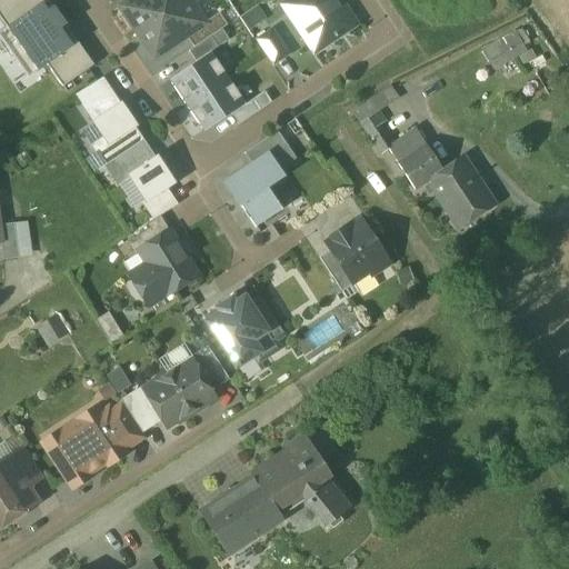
[(77,43),(47,0),(6,28),(37,71),(77,43)]
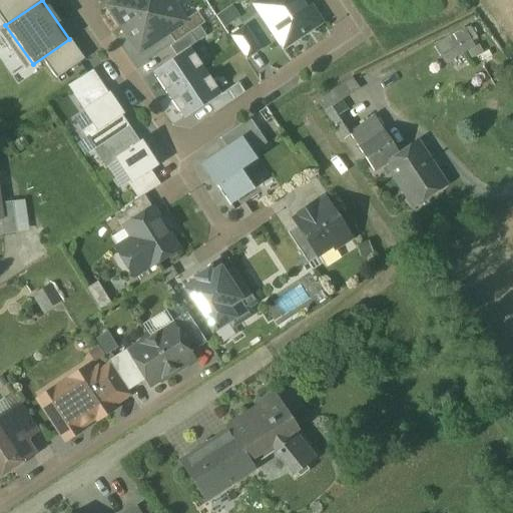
[(117,0),(108,6),(123,30),(167,0),(117,0)]
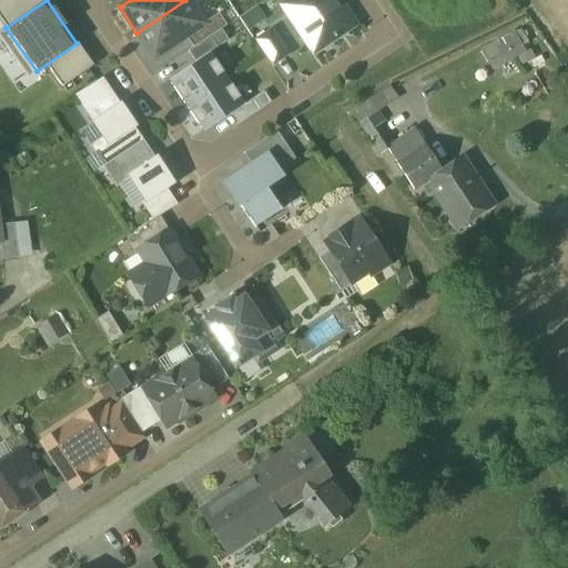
[(189,0),(185,0),(137,33),(154,59),(178,42),(178,43),(186,37),(205,24),(205,23),(189,0)]
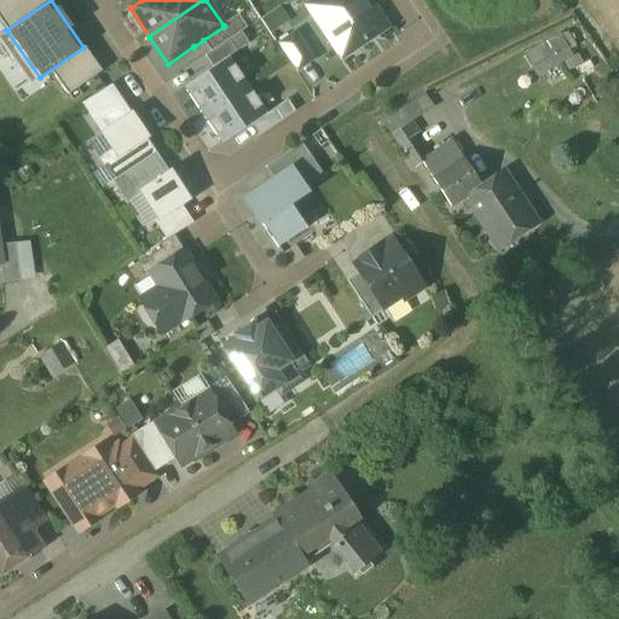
[(388,28),(369,0),(317,0),(336,28),(325,34),(328,36),(327,36),(342,59),(388,28)]
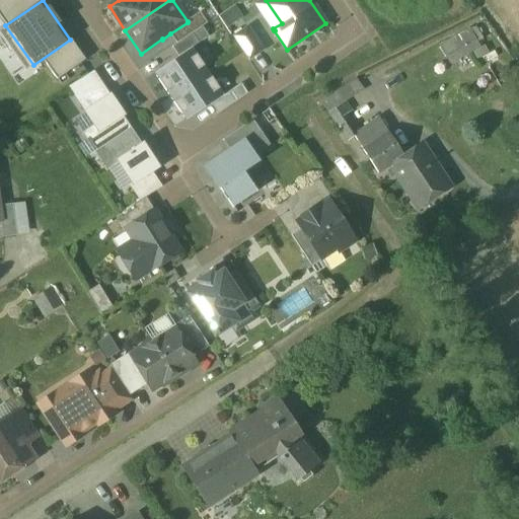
[(200,12),(188,21),(188,22),(170,33),(177,44),(203,26),(207,23),(200,12)]
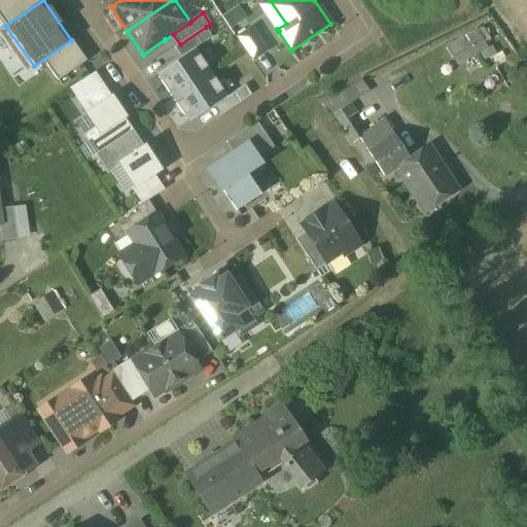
[(180,44),(175,48),(181,58),(196,49),(212,37),(211,35),(206,27),(180,44)]
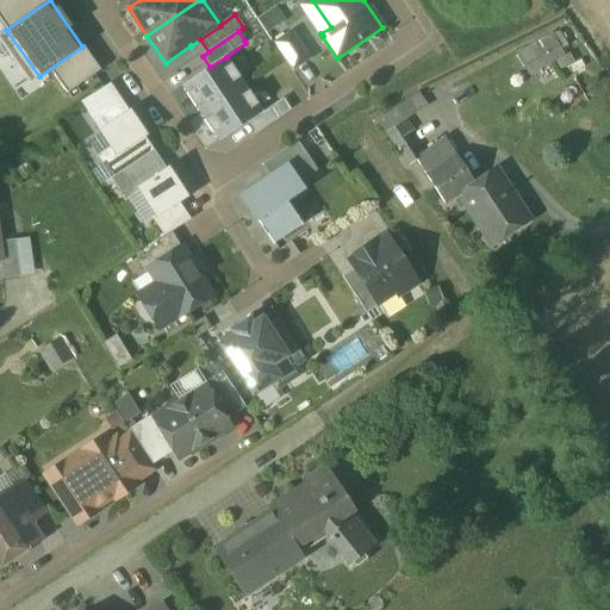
[(309,60),(291,32),(285,37),(275,43),(293,70),(309,60)]
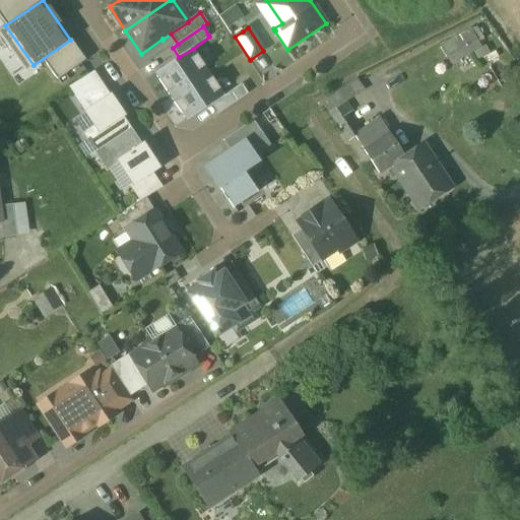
[(470,29),(440,47),(450,65),(481,48),(470,29)]
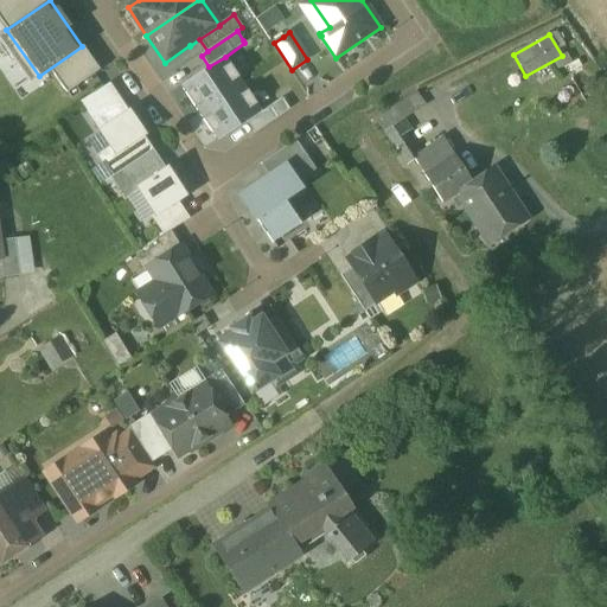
[(209,66),(180,87),(199,114),(235,90),(243,84),(225,57),(209,66)]
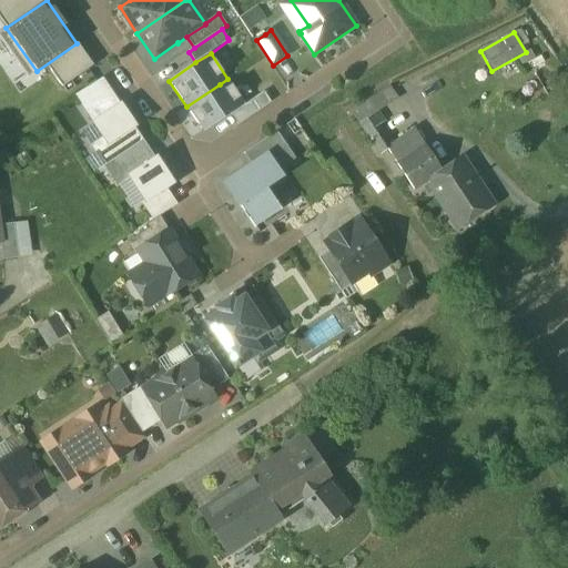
[(102,78),(75,94),(83,109),(111,90),(102,78)]
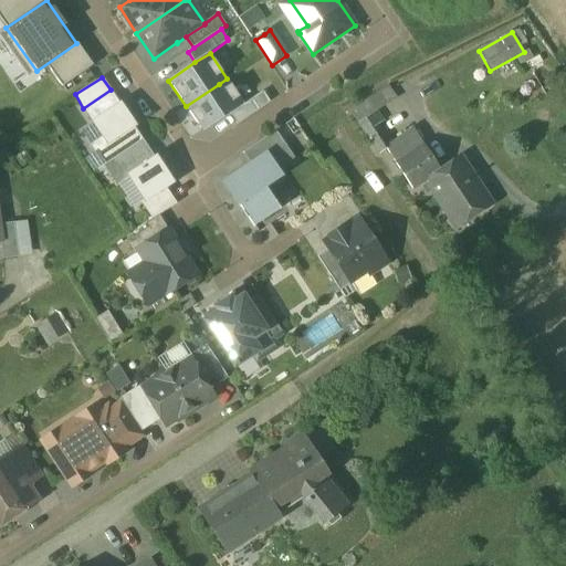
[(227,79),(219,84),(186,106),(202,132),(230,114),(244,104),(227,79)]
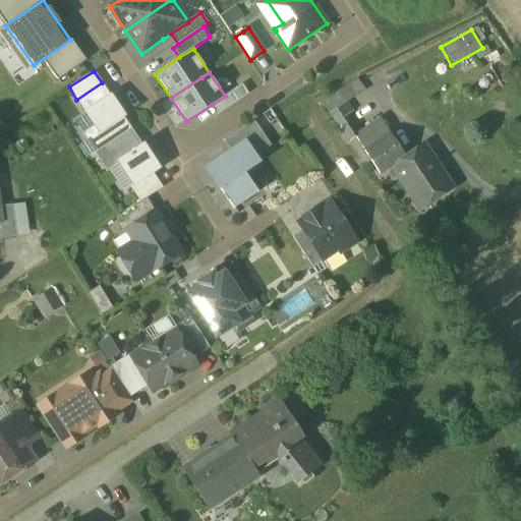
[(356,79),(320,101),(328,114),(346,103),(364,93),(356,79)]
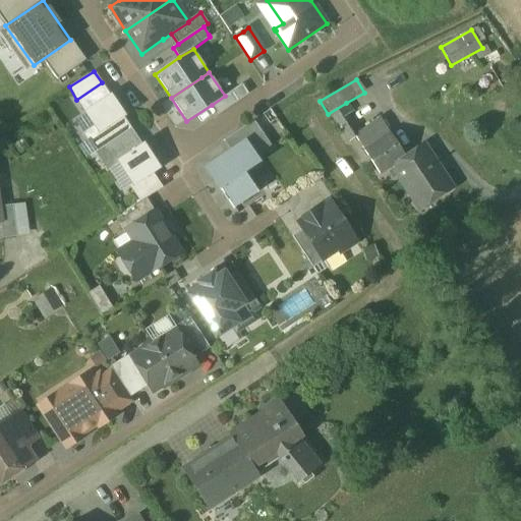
[(102,82),(76,100),(85,113),(111,97),(102,82)]
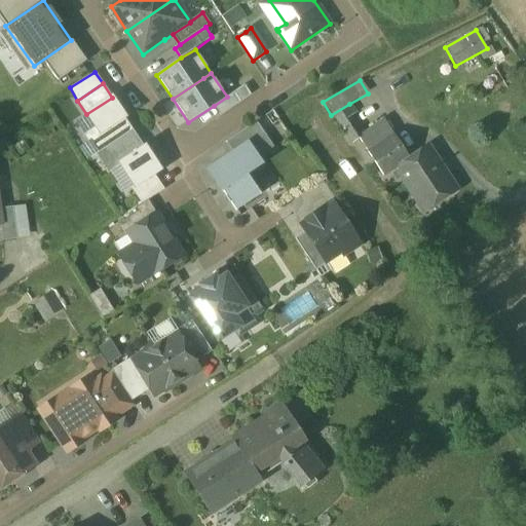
[(227,97),(214,106),(221,116),(251,96),(245,85),(227,97)]
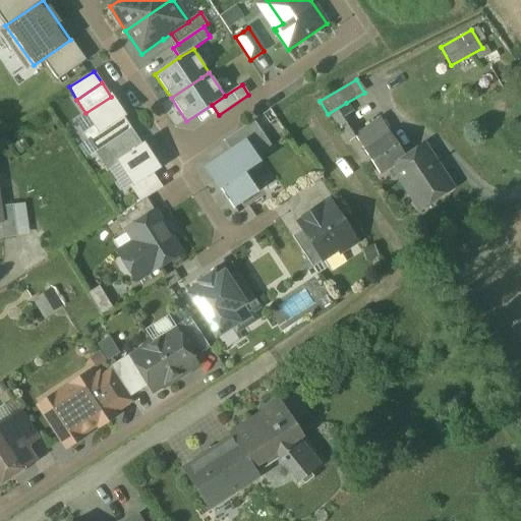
[(124,116),(111,97),(85,113),(95,125),(83,133),(96,152),(131,128),(123,116),(124,116)]
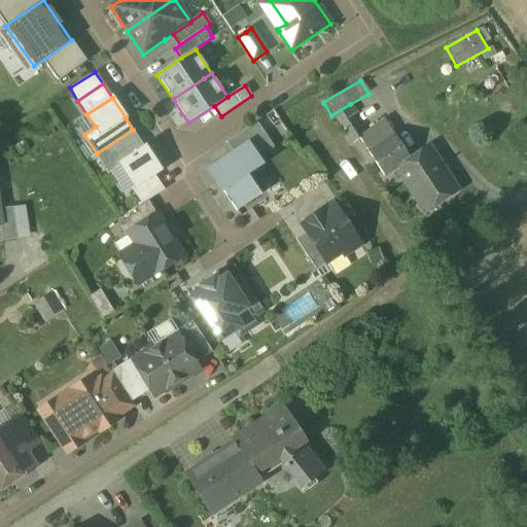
[(361,120),(350,104),(331,115),(351,144),(359,139),(358,136),(362,134),(355,124),(361,120)]
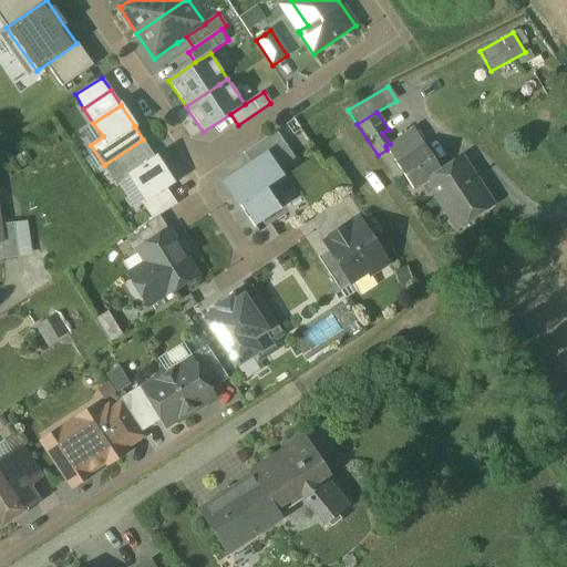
[(390,144),(385,146),(387,150),(395,163),(424,144),(413,129),(390,144)]
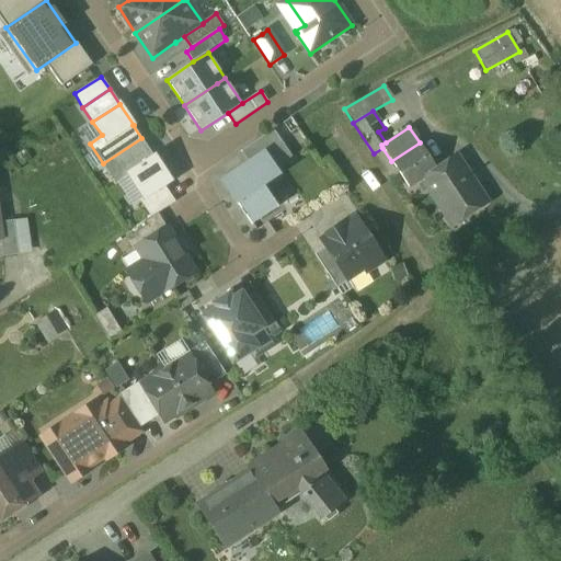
[(273,129),(241,151),(249,163),(264,153),(266,157),(284,145),(273,129)]
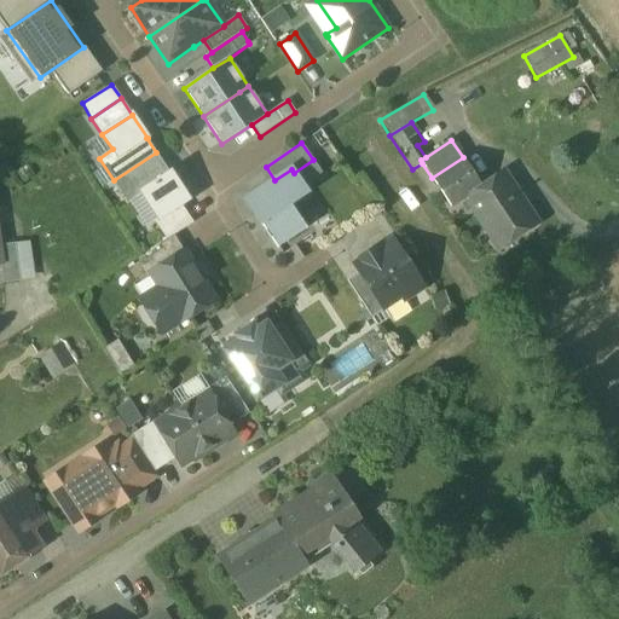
[(169,173),(156,152),(114,180),(128,203),(142,195),(157,219),(158,220),(181,204),(189,200),(171,172),(169,173)]
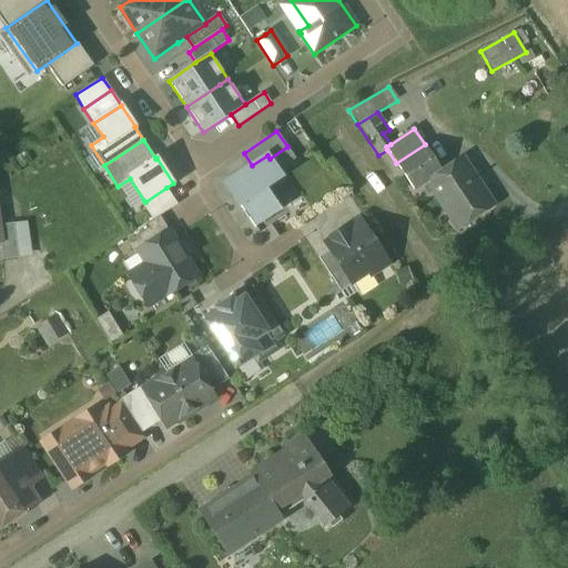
[(425,144),(396,163),(414,190),(429,180),(443,172),(425,144)]
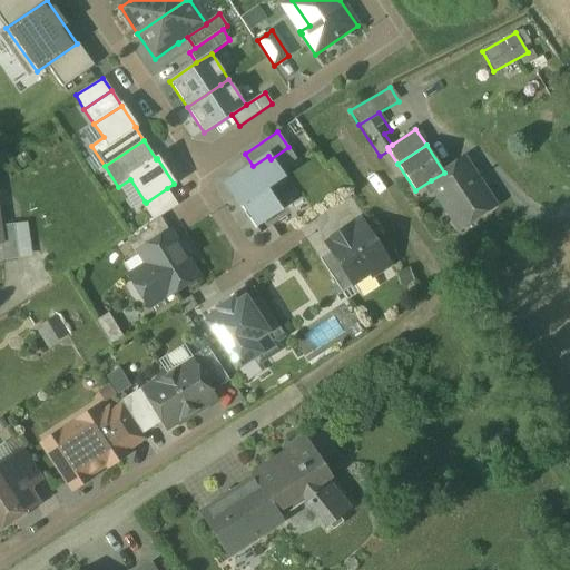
[(253,166),(225,185),(239,206),(241,205),(256,228),(282,210),(267,187),(283,177),(271,159),(268,156),(253,166)]
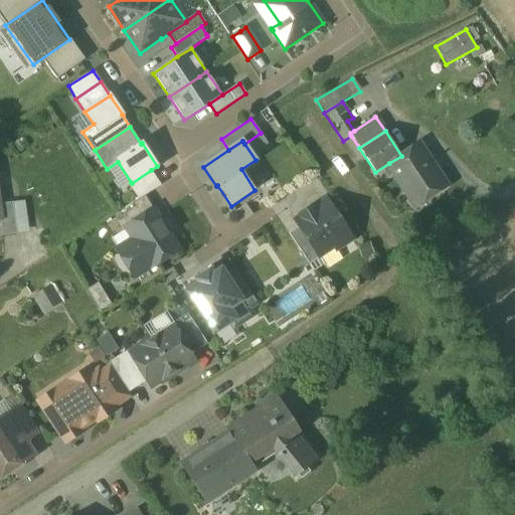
[(401,156),(389,163),(412,199),(426,190),(430,196),(445,186),(417,145),(401,156)]
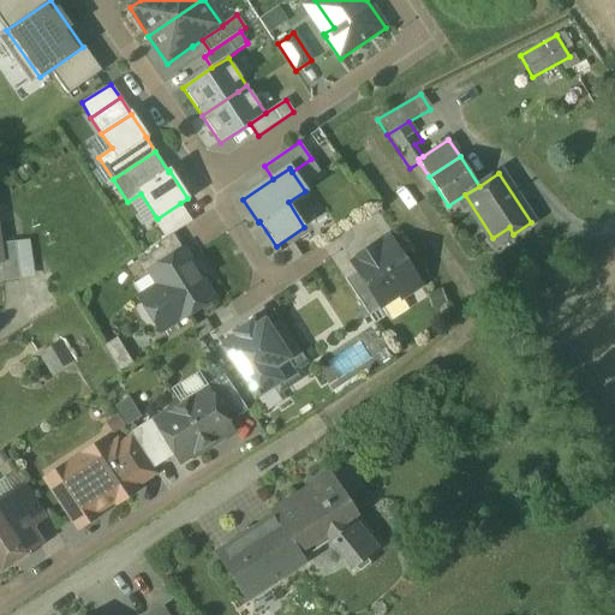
[(180,203),(157,219),(156,218),(153,220),(166,239),(192,222),(180,203)]
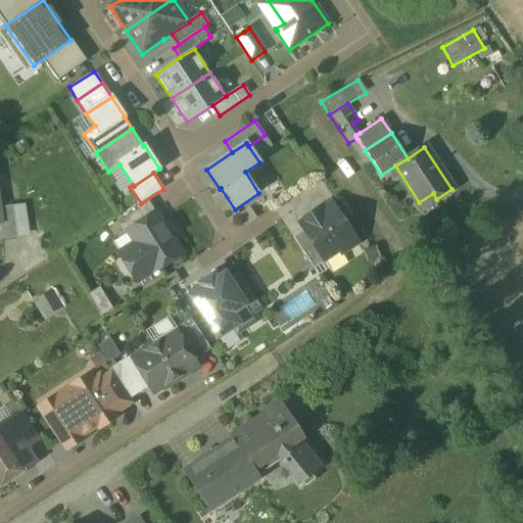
[(331,204),(317,214),(317,212),(316,211),(316,212),(306,219),(306,220),(300,224),(304,230),(324,259),(325,259),(335,252),(339,250),(341,253),(357,243),(336,212),(331,204)]
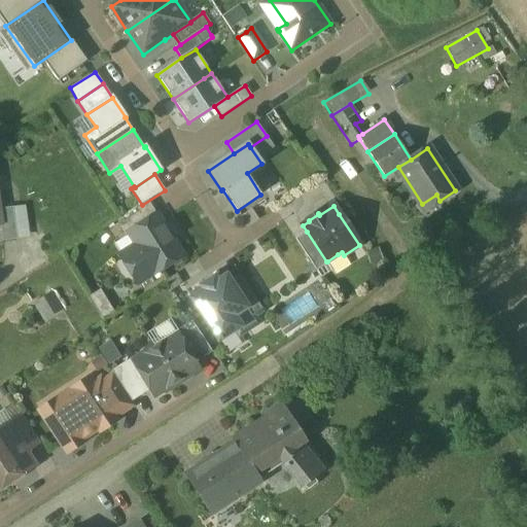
[(13,210),(0,211),(0,225),(0,226),(2,243),(16,241),(13,210)]
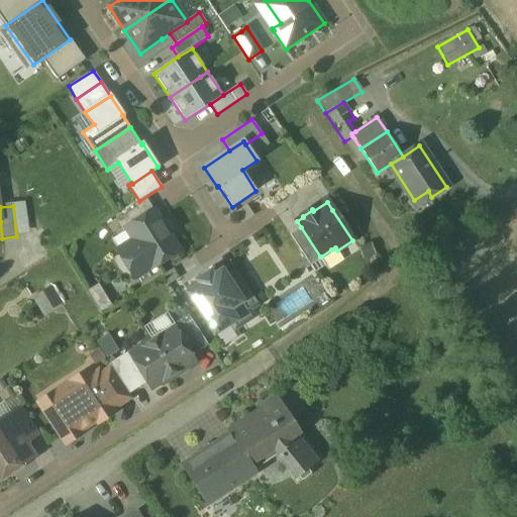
[(135,208),(115,221),(122,233),(127,230),(125,228),(141,218),(135,208)]
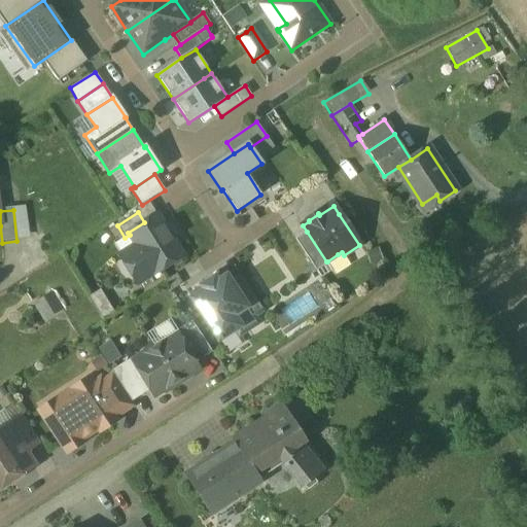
[(144,222),(128,233),(130,235),(141,253),(125,264),(138,284),(183,255),(157,214),(144,222)]
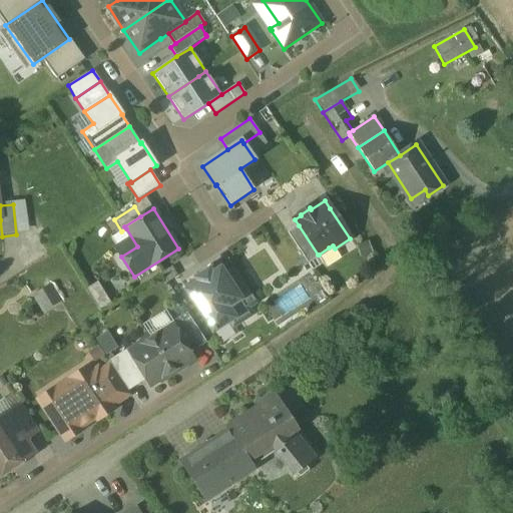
[(318,254),(299,225),(288,232),(302,253),(308,264),(319,257),(319,258),(321,258),(319,254),(318,254)]
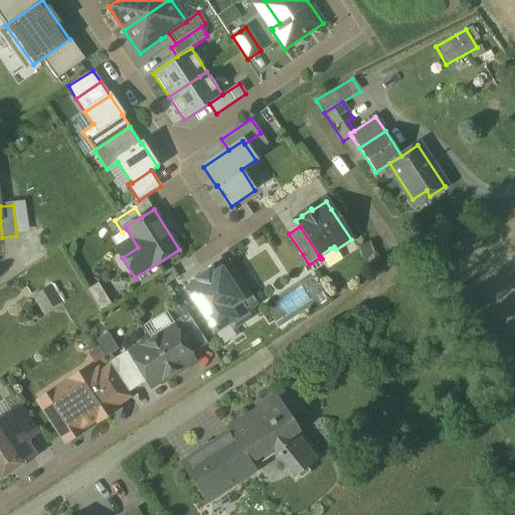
[(211,274),(209,272),(197,280),(198,282),(186,291),(214,333),(217,331),(217,330),(231,321),(234,319),(228,309),(241,301),(226,279),(220,269),(211,274)]
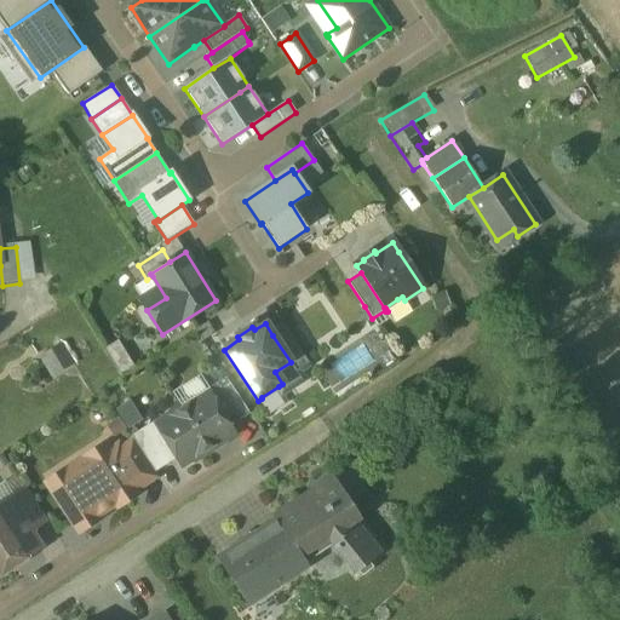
[(309,363),(285,327),(273,336),(291,362),(275,372),(282,384),(279,386),(282,392),(302,380),(297,372),(309,363)]
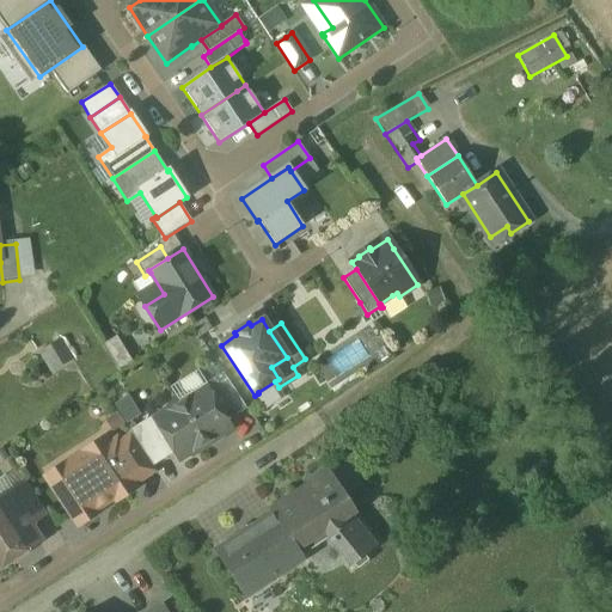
[(118,336),(108,342),(120,365),(132,359),(118,336)]
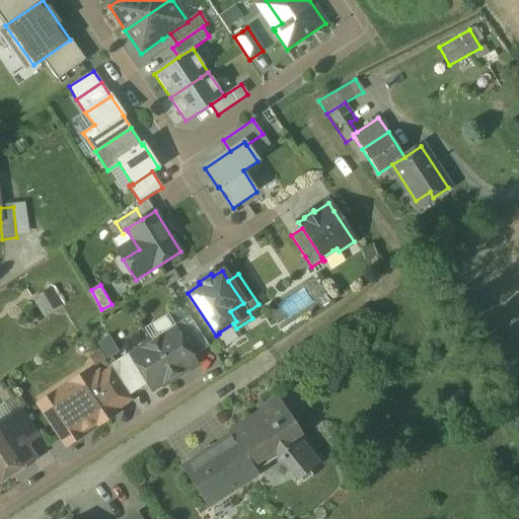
[(51,289),(34,299),(45,316),(61,306),(51,289)]
